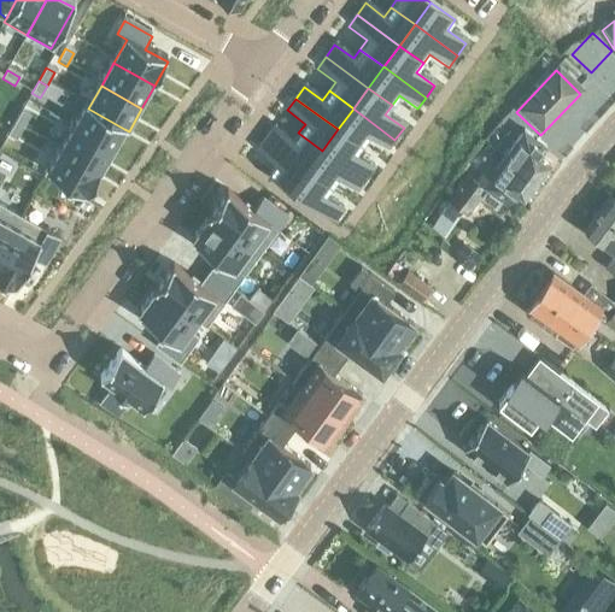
[(85,106),(71,129),(112,152),(124,129),(88,109),(85,106)]
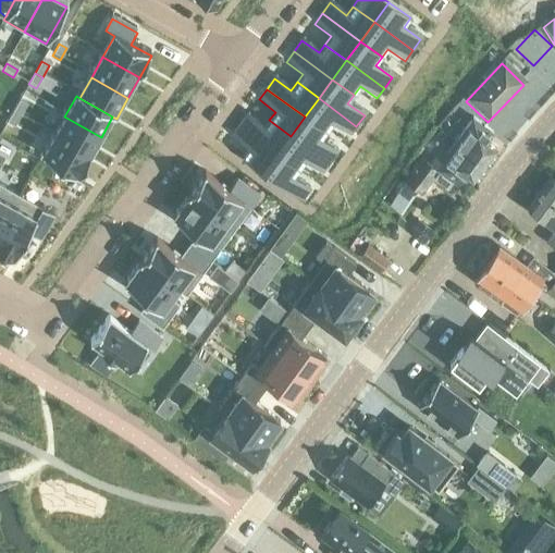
[(319,98),(305,117),(327,133),(332,124),(348,136),(356,126),(319,98)]
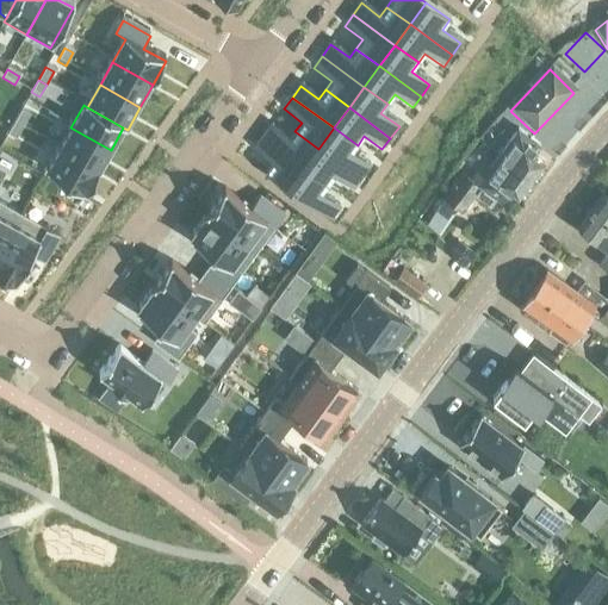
[(20,112),(13,124),(22,129),(29,117),(20,112)]
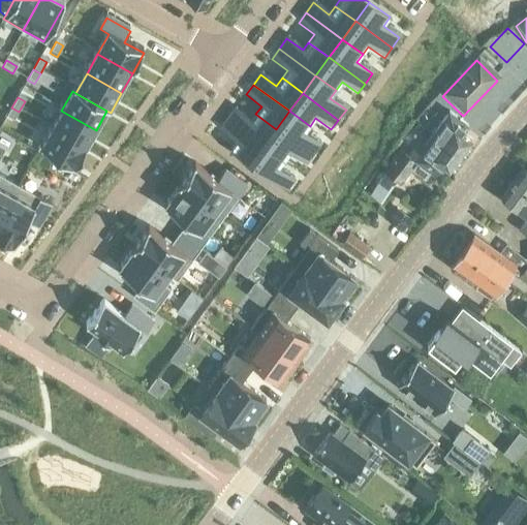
[(11,107),(5,119),(12,123),(19,112),(11,107)]
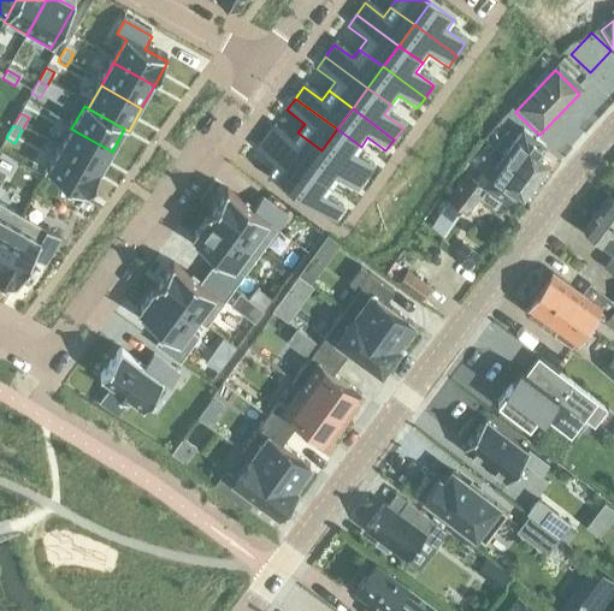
[(71,129),(58,150),(99,173),(112,152),(71,129)]
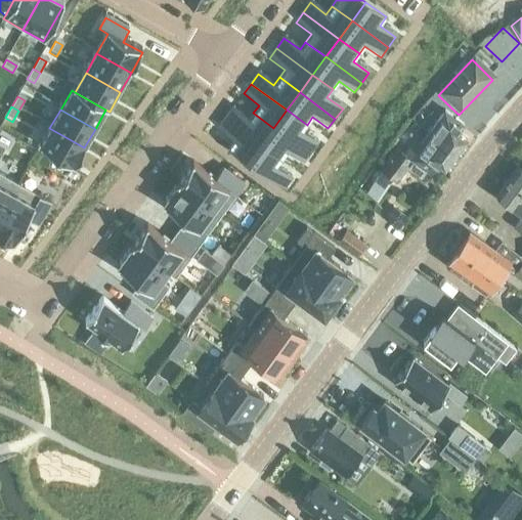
[(231,110),(224,120),(260,145),(273,128),(253,113),(248,121),(231,110)]
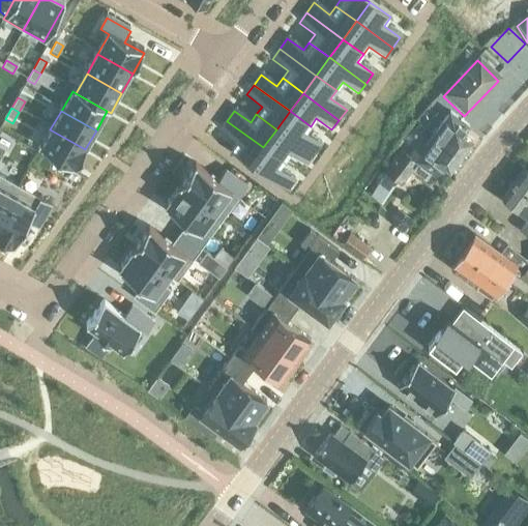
[(290,111),(276,129),(313,155),(320,146),(304,135),(311,126),(290,111)]
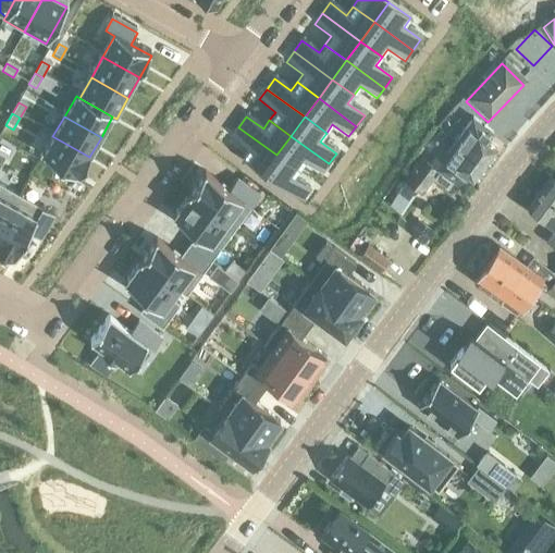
[(471,122),(453,146),(483,167),(494,151),(483,145),(490,136),(471,122)]
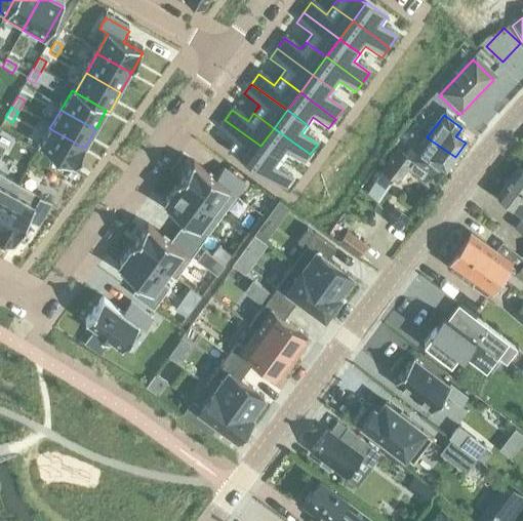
[(225,120),(217,129),(233,141),(228,149),(227,150),(247,165),(260,146),(225,120)]
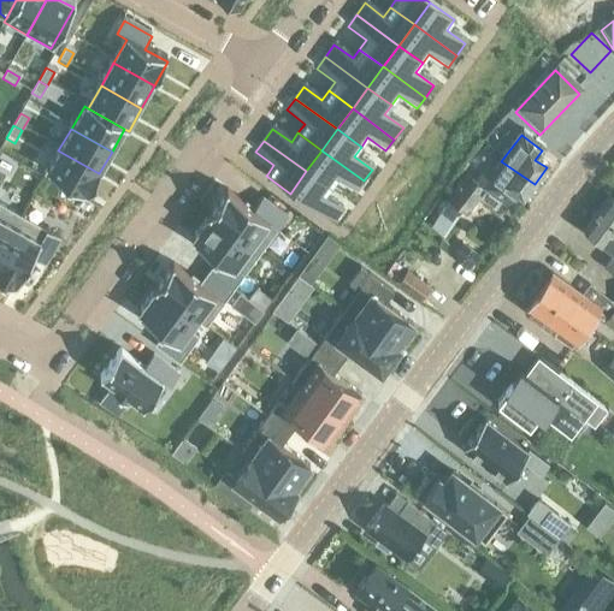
[(58,150),(45,175),(86,197),(99,173),(58,150)]
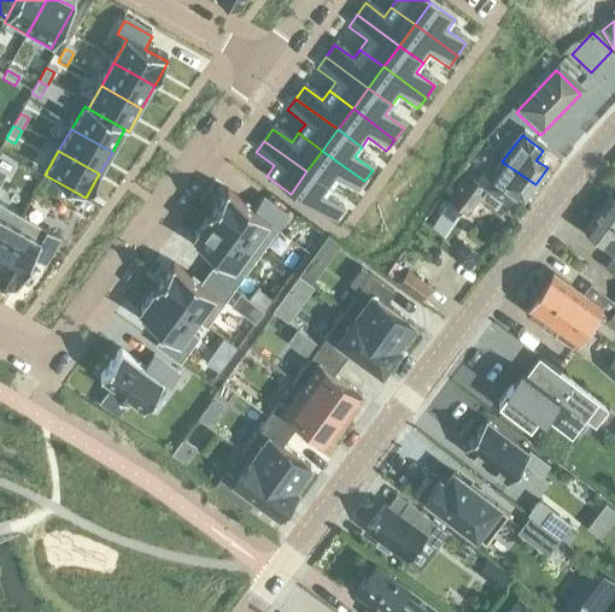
[(322,151),(306,171),(331,189),(338,180),(356,193),(364,181),(322,151)]
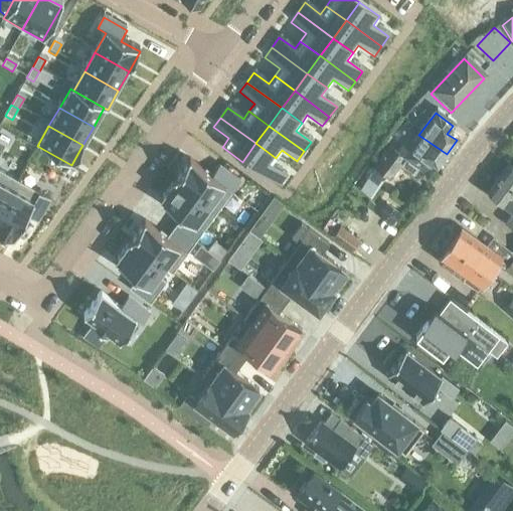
[(389,150),(374,170),(388,180),(403,160),(421,173),(429,163),(436,168),(447,154),(418,135),(411,145),(406,142),(396,155),(389,150)]
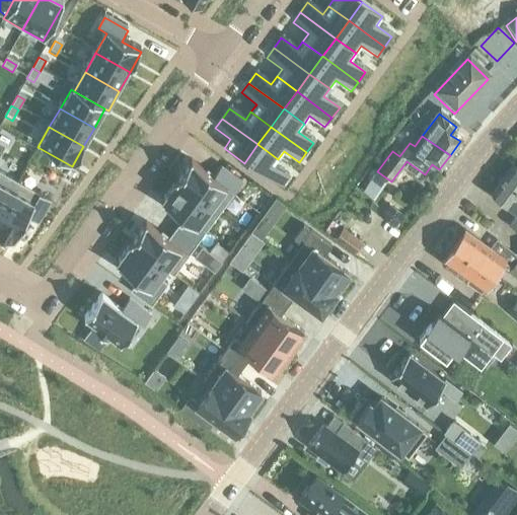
[(257,144),(244,163),(280,189),(287,178),(272,166),(278,159),(257,144)]
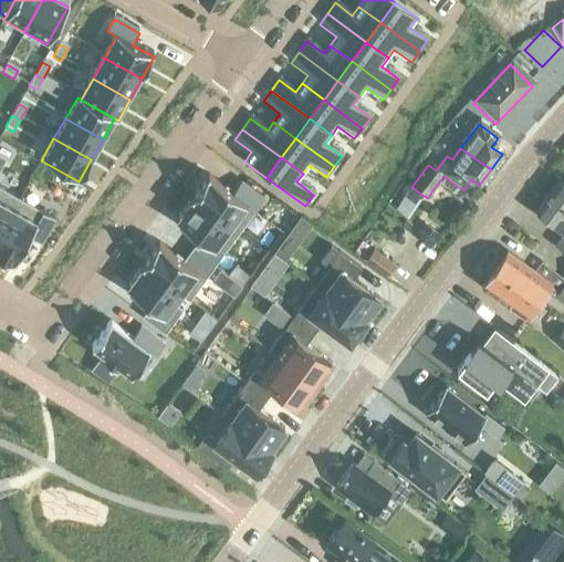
[(207,178),(190,200),(229,229),(246,206),(254,212),(262,201),(238,184),(230,195),(207,178)]
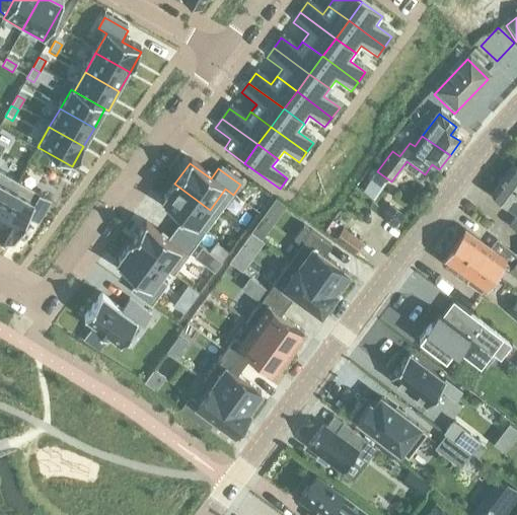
[(516,174),(510,169),(490,197),(515,216),(508,225),(516,231),(516,174)]
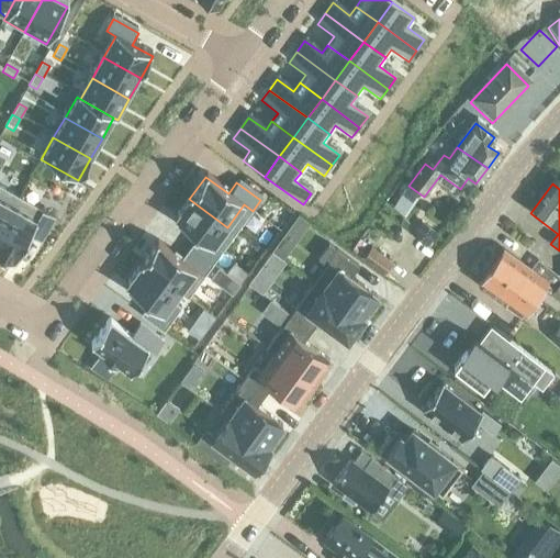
[(189,199),(172,221),(196,238),(188,249),(211,267),(220,256),(211,249),(227,227),(189,199)]
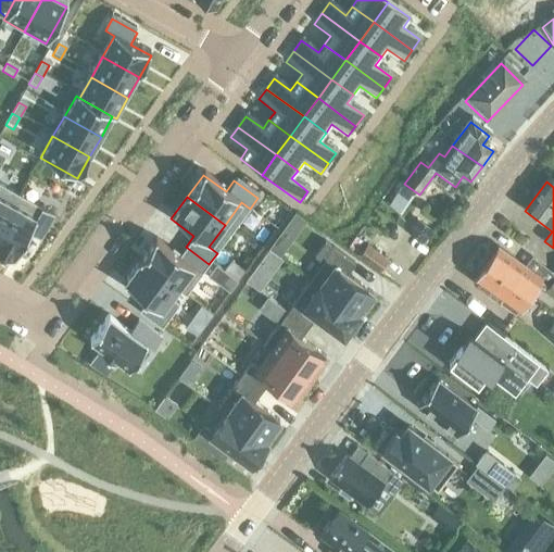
[(0,226),(11,207),(0,200),(0,226)]
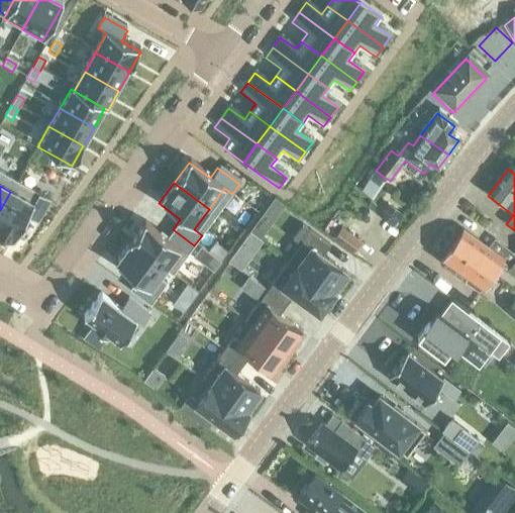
[(10,192),(0,210),(0,236),(11,243),(24,220),(35,226),(48,203),(37,196),(32,205),(10,192)]
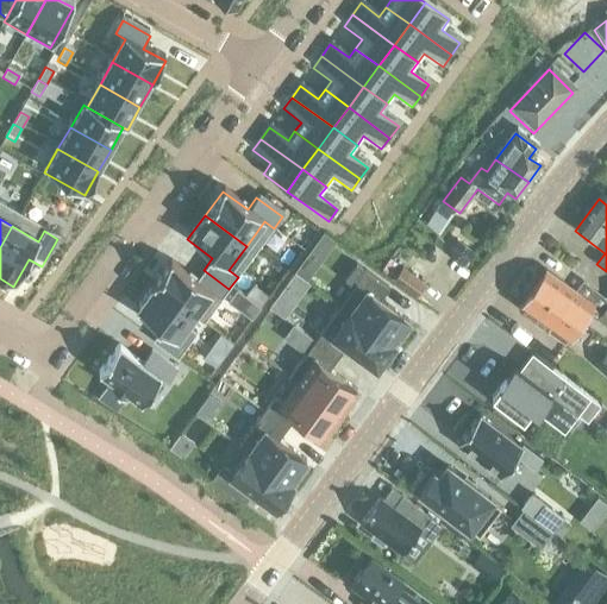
[(320,238),(310,253),(321,262),(332,246),(320,238)]
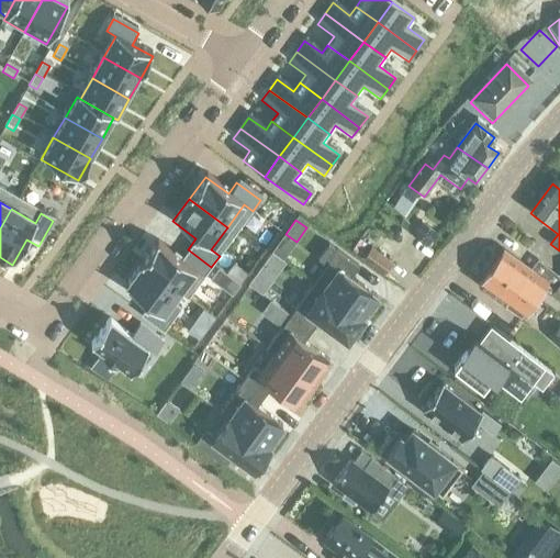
[(420,224),(410,237),(426,250),(436,237),(420,224)]
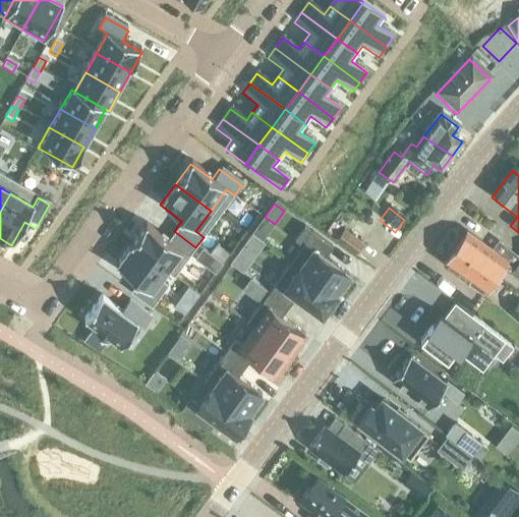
[(145,226),(129,246),(165,273),(180,252),(188,257),(195,247),(174,231),(173,231),(166,241),(145,226)]
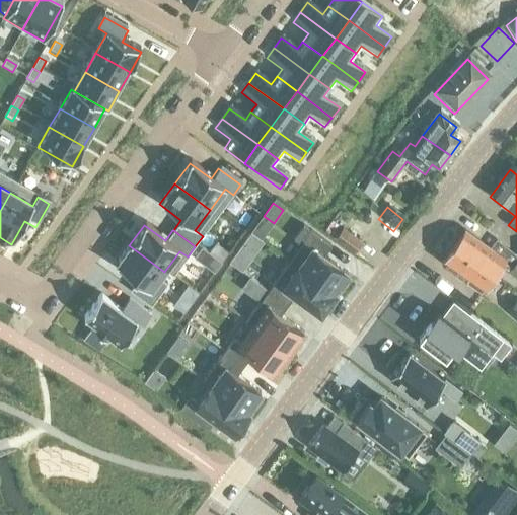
[(299,249),(288,265),(334,297),(347,278),(322,259),(329,249),(301,228),(291,242),(299,249)]
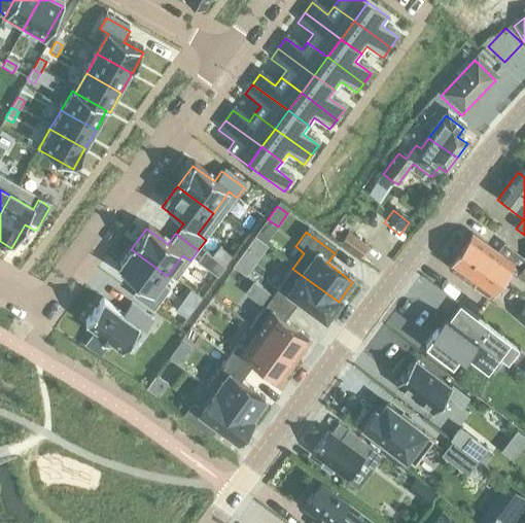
[(346,236),(340,246),(359,259),(365,250),(346,236)]
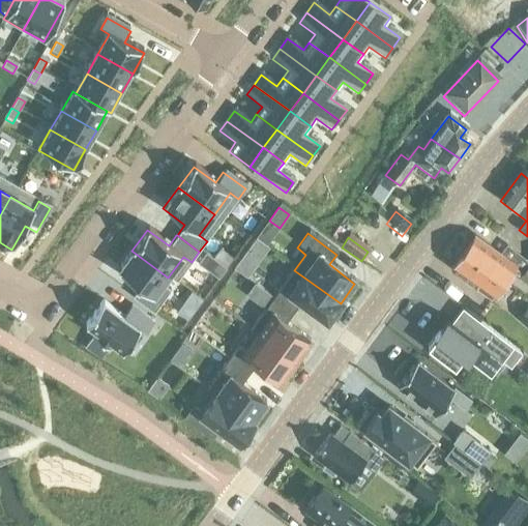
[(486,272),(496,280),(501,272),(511,281),(518,271),(497,256),(473,238),(462,255),(478,267),(486,272)]
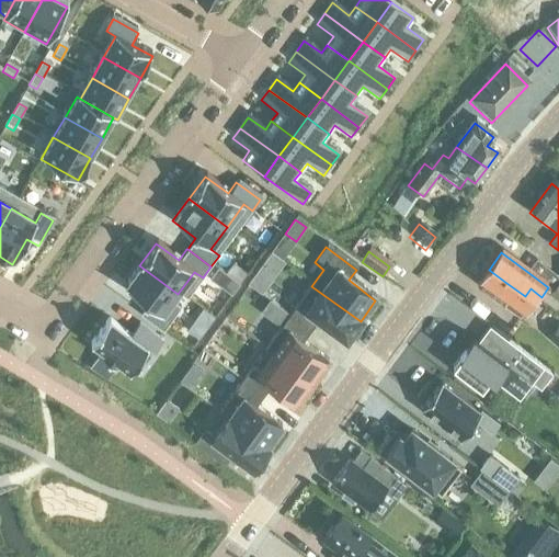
[(139,265),(123,288),(146,305),(138,316),(161,333),(169,322),(161,316),(178,294),(139,265)]
